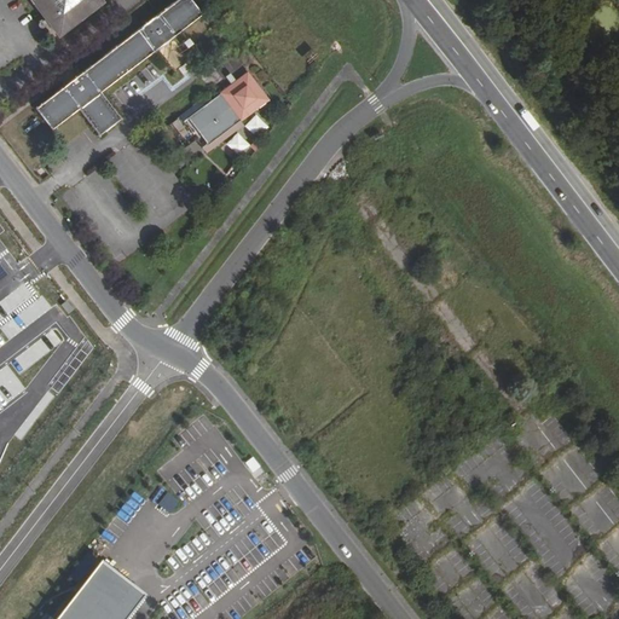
[(29,0),(57,35),(102,1),(99,0),(29,0)]
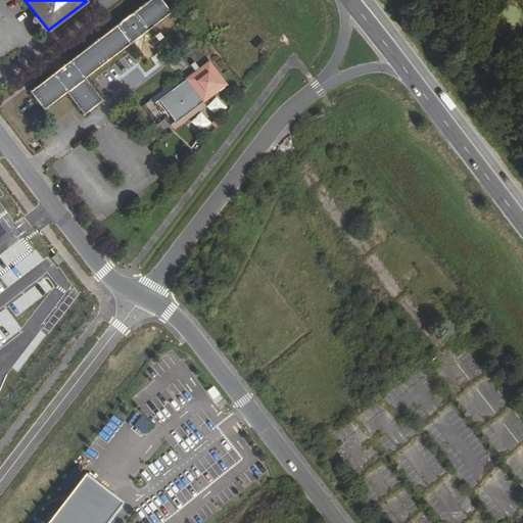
[(156,40),(148,30),(170,12),(160,0),(147,0),(29,91),(43,109),(66,92),(84,114),(101,100),(85,78),(130,43),(138,54),(141,52),(144,56),(155,47),(152,43),(156,40)]
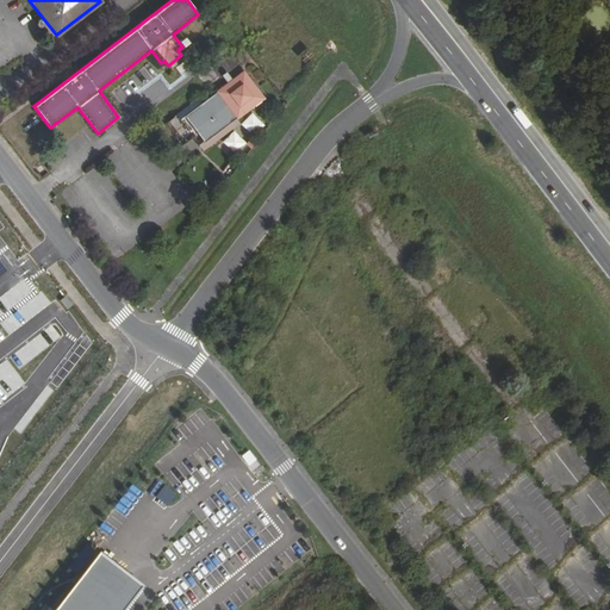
[(172,69),(185,60),(181,55),(168,66),(172,69)]
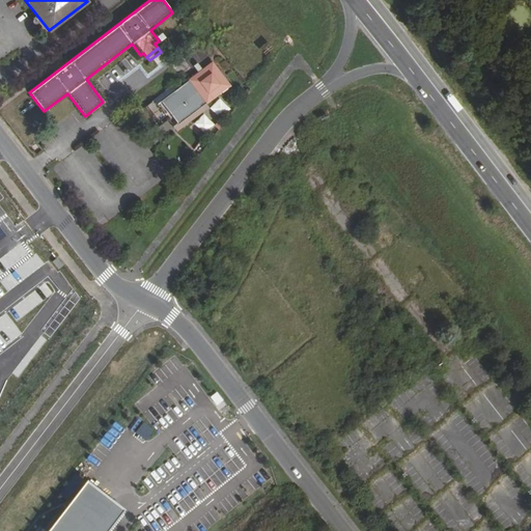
[(198,73),(161,102),(177,123),(229,86),(212,63),(202,70),(199,66),(195,68),(198,73)]
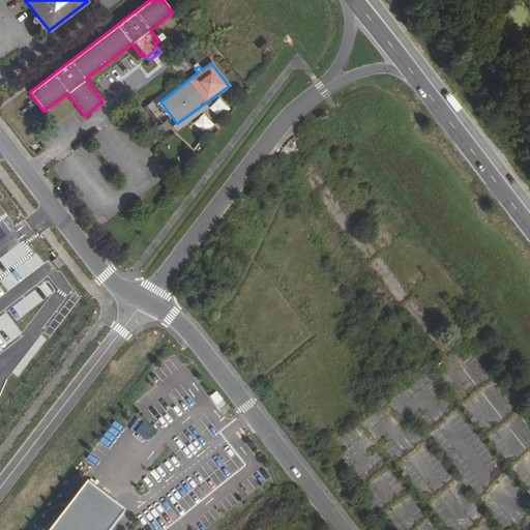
[(190,127),(201,138),(230,108),(218,97),(190,127)]
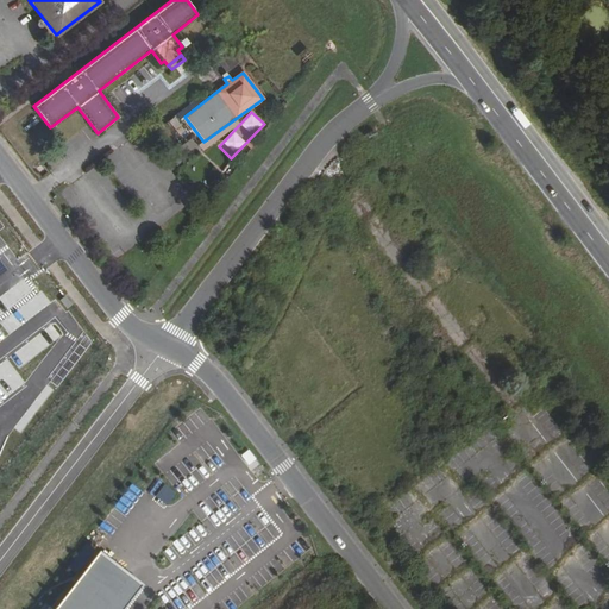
[(249,450),(240,457),(253,473),(262,468),(249,450)]
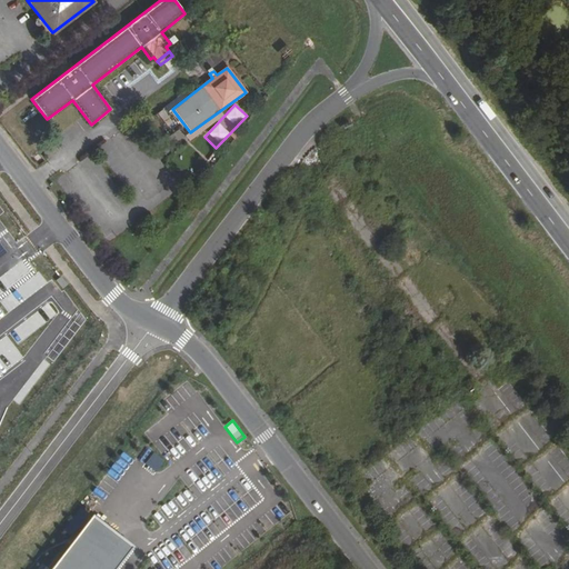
[(146,465),(157,472),(165,461),(153,453),(146,465)]
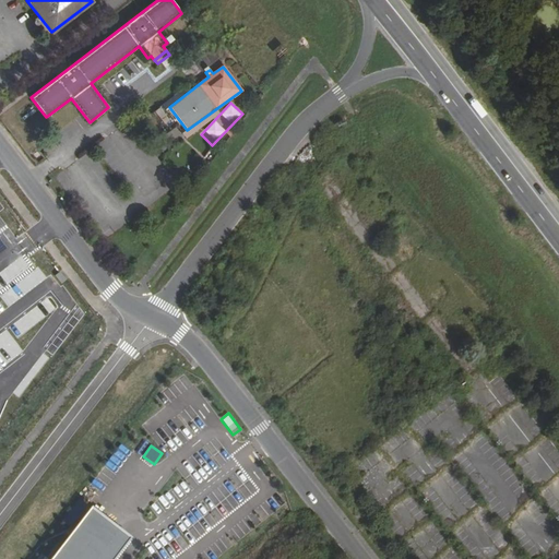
[(111,558),(128,538),(85,507),(45,558),(111,558)]
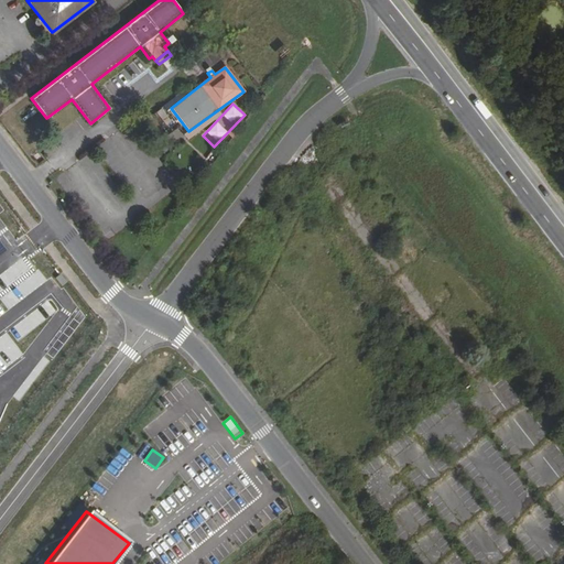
[(414,552),(423,563),(438,563),(425,544),(414,552)]
